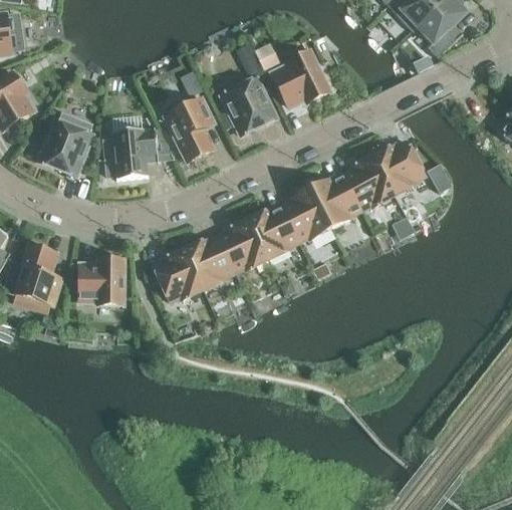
[(415,31),(420,27),(447,0),(395,0),(390,5),(415,31)]
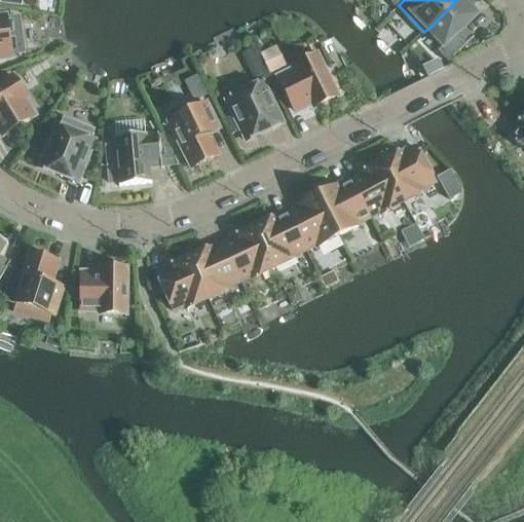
[(457,0),(429,28),(444,43),(440,48),(449,59),(475,34),(468,40),(459,31),(479,12),(473,6),(477,3),(474,0),(457,0)]
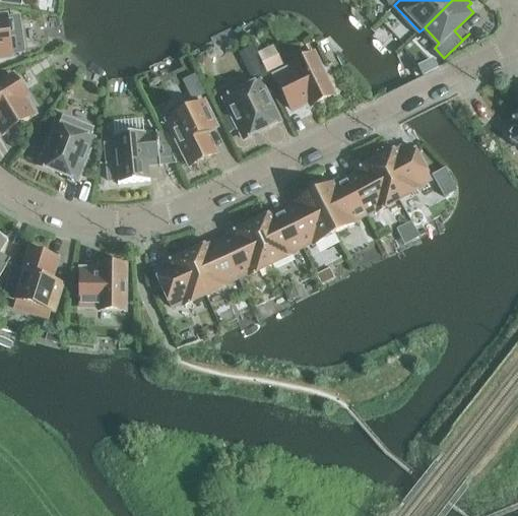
[(0,55),(13,54),(7,12),(0,12),(0,55)]
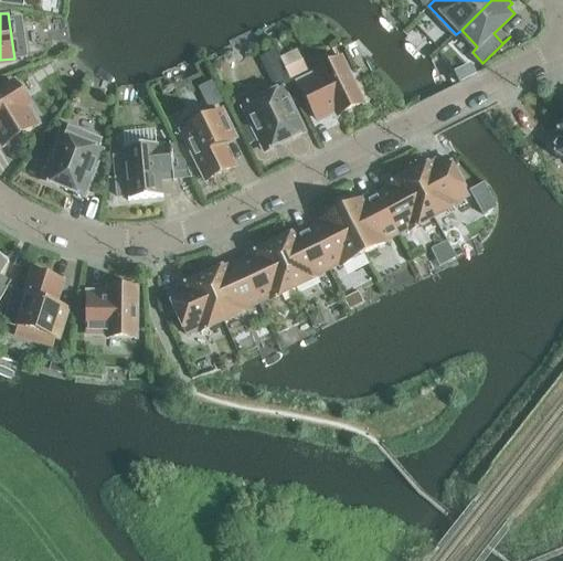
[(291,76),(309,67),(298,46),(280,55),(291,76)]
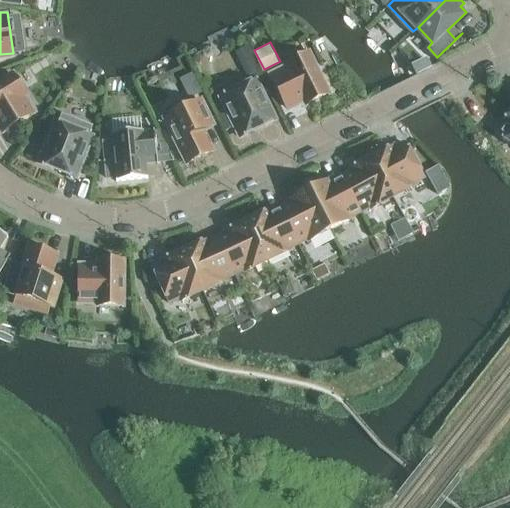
[(249,73),(259,68),(247,44),(237,49),(249,73)]
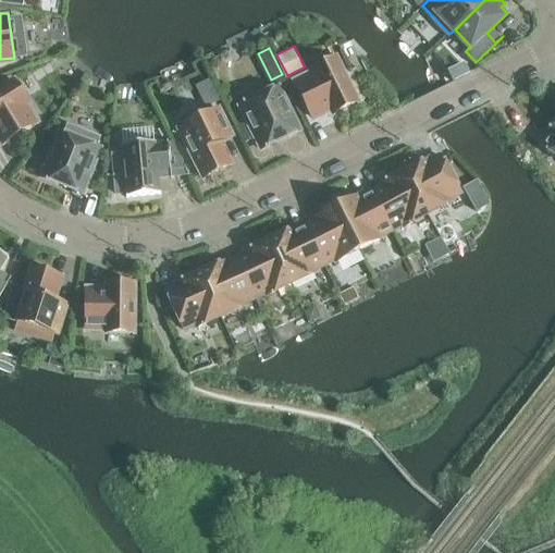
[(338,56),(313,68),(315,70),(297,78),(315,114),(332,106),(334,110),(359,98),(338,56)]
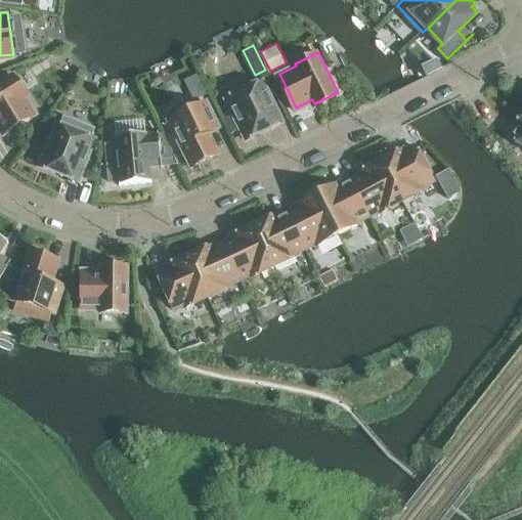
[(0,81),(0,125),(4,132),(36,112),(26,96),(28,95),(14,73),(0,81)]
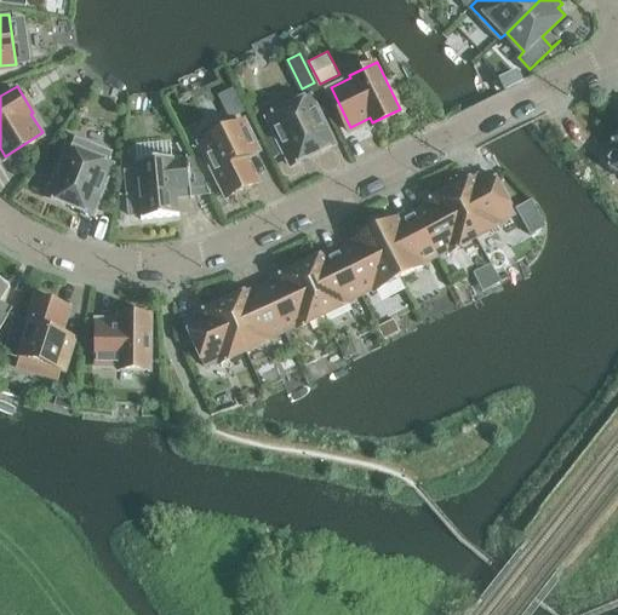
[(313,93),(269,115),(292,162),(336,141),(313,93)]
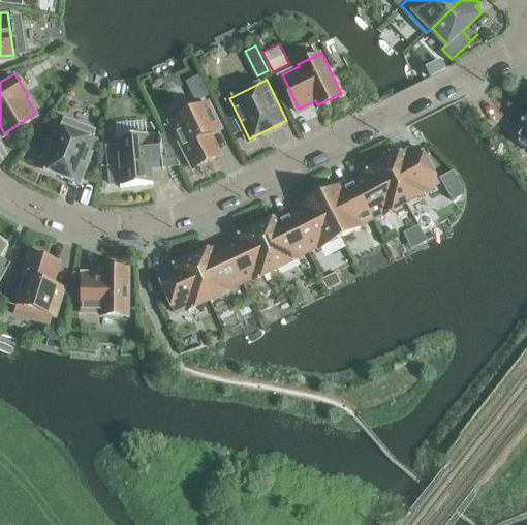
[(194,165),(221,152),(211,132),(222,126),(210,101),(172,120),(194,165)]
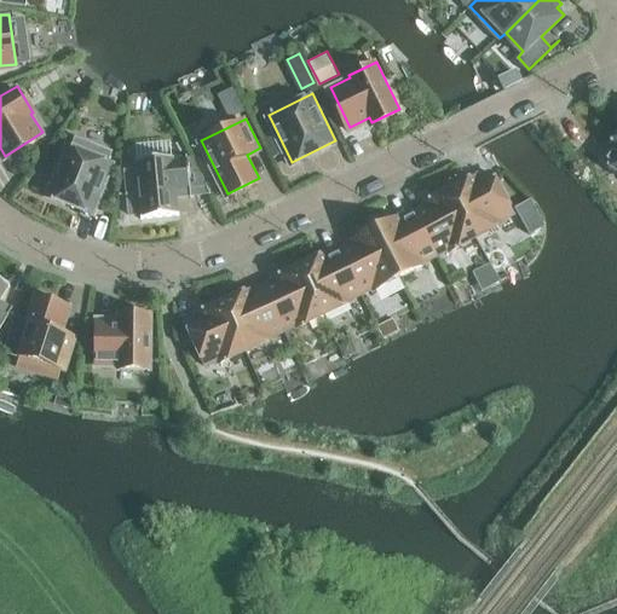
[(68,144),(50,193),(94,210),(114,162),(109,160),(114,149),(78,134),(73,146),(68,144)]
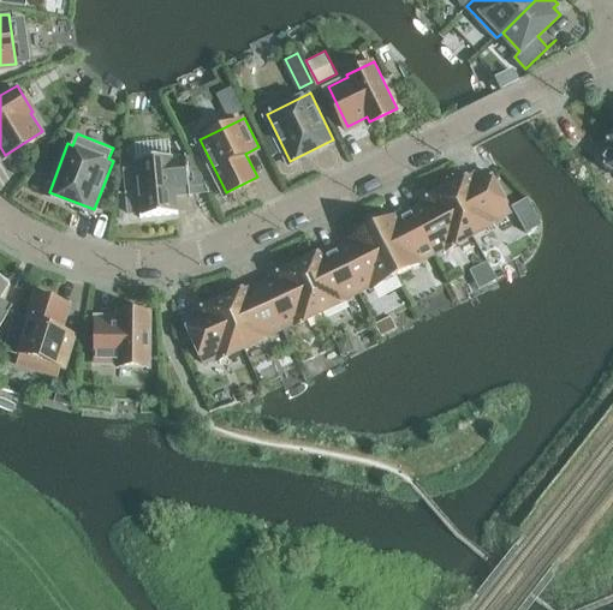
[(601,157),(612,166),(612,136),(607,145),(609,147),(601,157)]
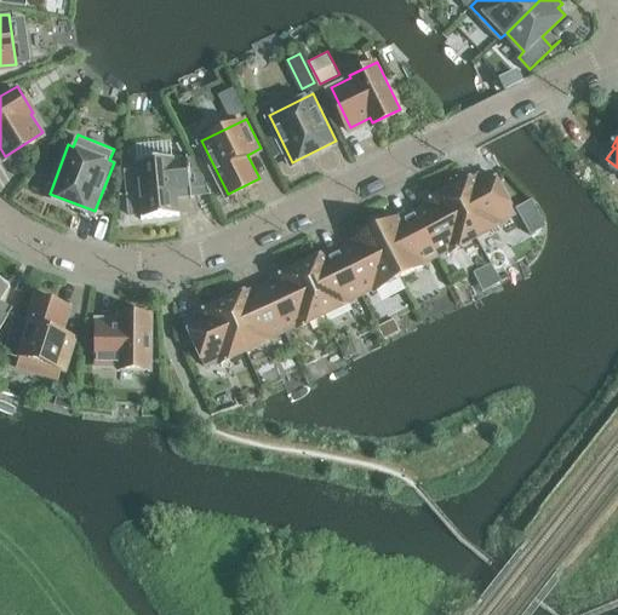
[(136,168),(126,168),(131,212),(142,211),(143,214),(143,216),(181,212),(181,211),(179,211),(178,195),(177,188),(193,185),(209,184),(194,155),(189,155),(189,154),(188,154),(188,155),(176,156),(176,155),(173,155),(139,159),(137,159),(137,160),(138,160),(139,165),(136,166),(136,168)]
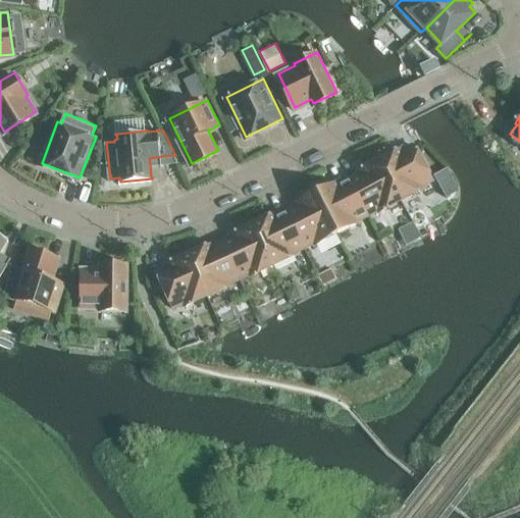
[(423,184),(433,177),(414,143),(404,149),(403,147),(381,158),(402,198),(424,186),(423,184)]
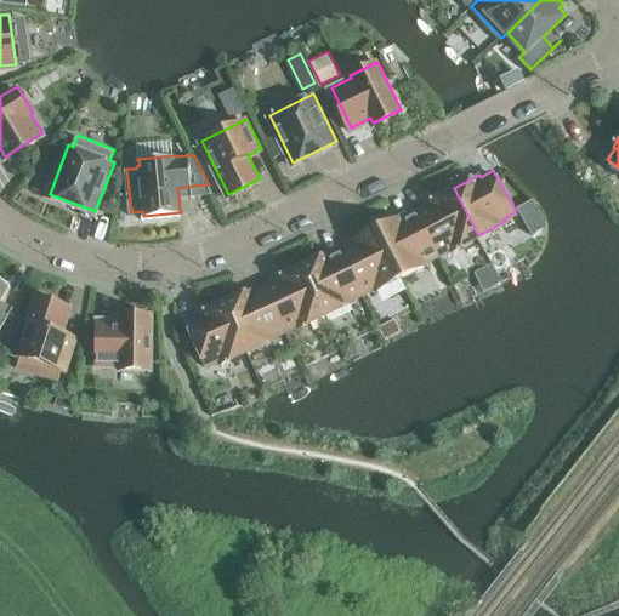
[(427,203),(429,204),(429,205),(418,211),(439,252),(452,246),(453,249),(478,235),(454,188),(427,203)]
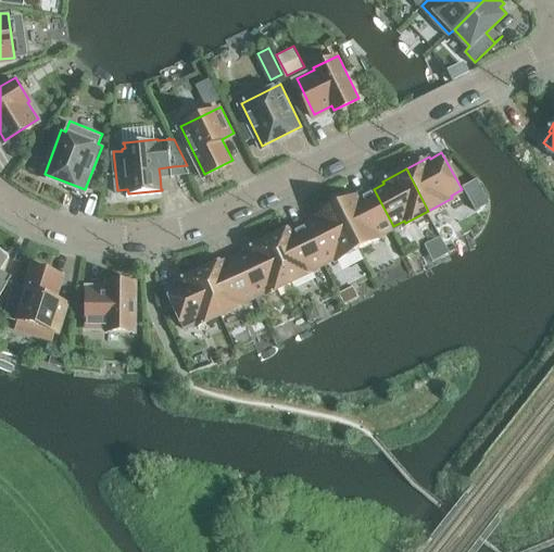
[(481,185),(477,177),(465,184),(469,192),(481,185)]
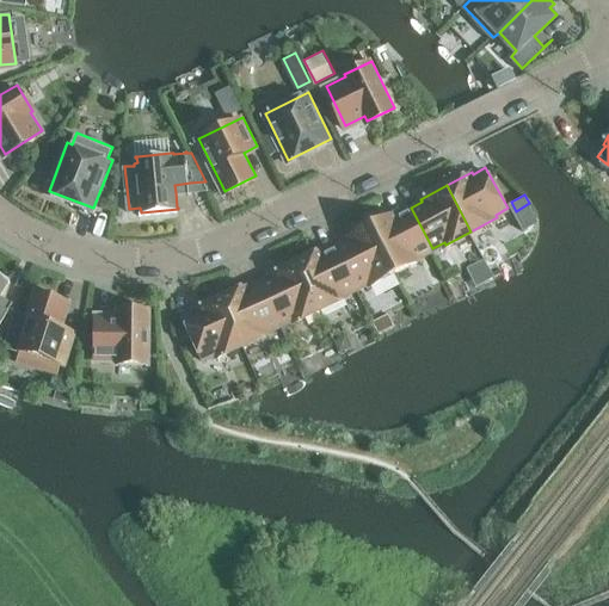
[(399,210),(373,224),(397,270),(423,257),(422,254),(432,248),(411,208),(400,214),(399,210)]
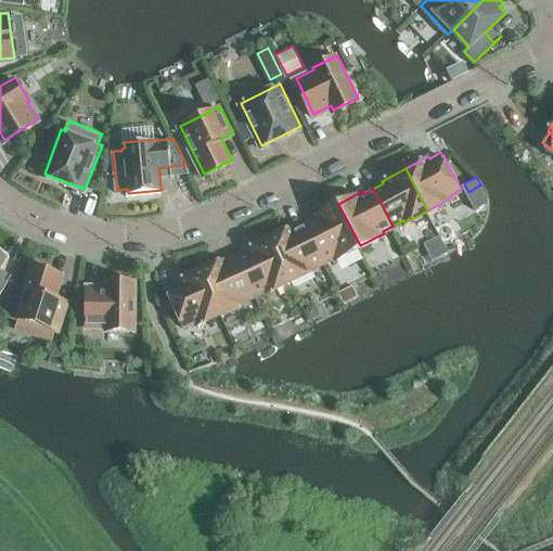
[(324,260),(335,256),(336,258),(360,245),(338,204),(314,216),(316,218),(306,222),(324,260)]
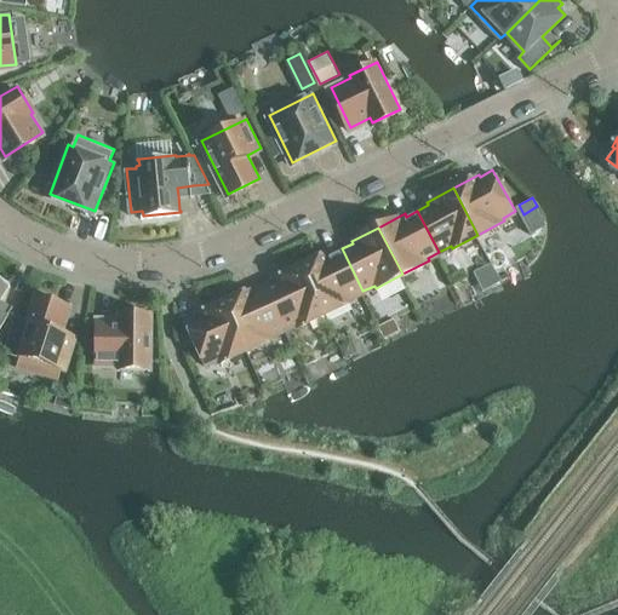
[(330,252),(303,264),(325,312),(353,299),(352,297),(362,291),(342,248),(331,254),(330,252)]
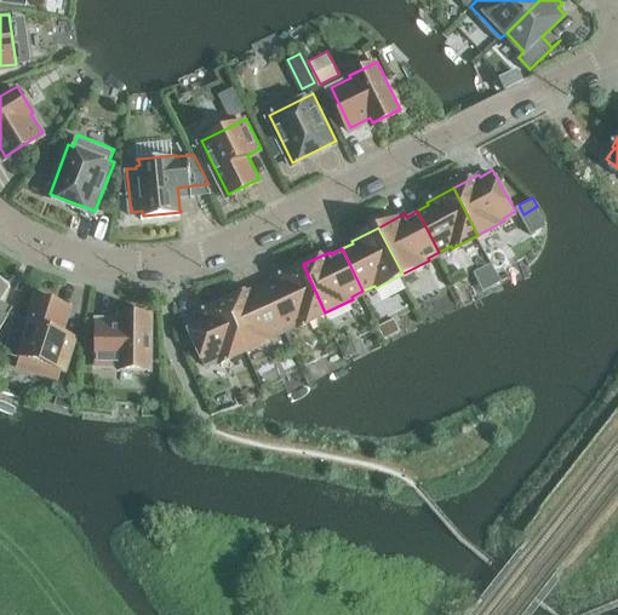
[(278,280),(265,285),(286,328),(297,322),(298,325),(325,312),(303,264),(275,277),(278,280)]
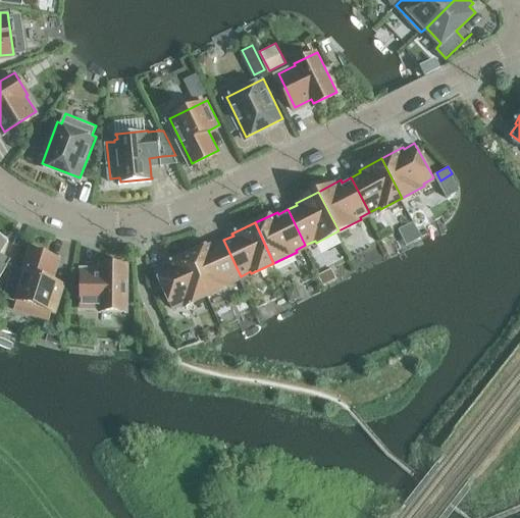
[(0,276),(8,263),(0,258),(0,252),(8,240),(9,240),(9,239),(0,232),(0,276)]
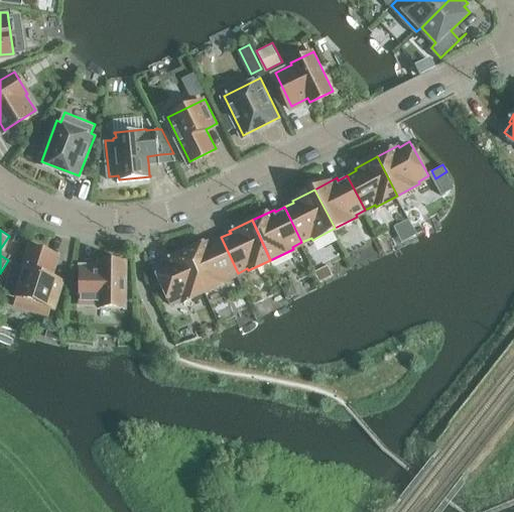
[(211,240),(187,250),(206,290),(229,280),(228,277),(238,273),(221,237),(212,242),(211,240)]
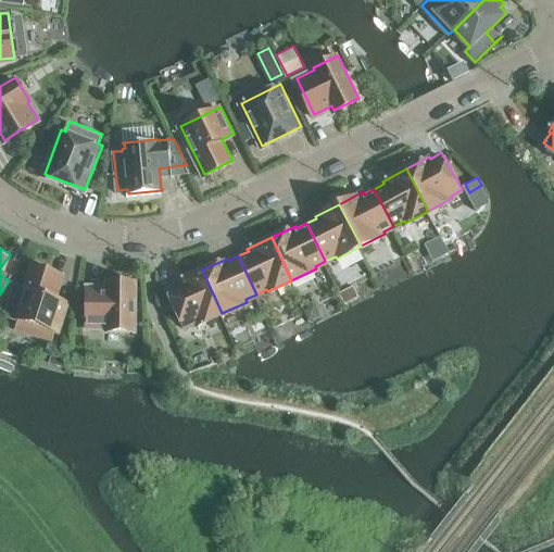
[(15,283),(7,312),(16,315),(20,316),(57,327),(60,328),(68,300),(57,297),(63,274),(33,264),(26,286),(15,283)]
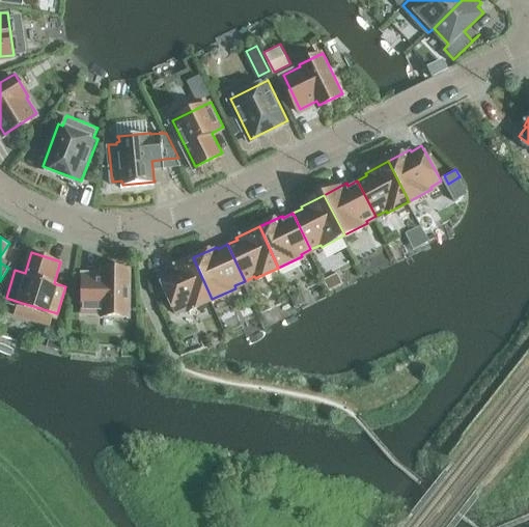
[(177,311),(187,307),(188,306),(189,309),(212,299),(193,257),(170,268),(171,270),(161,274),(177,311)]
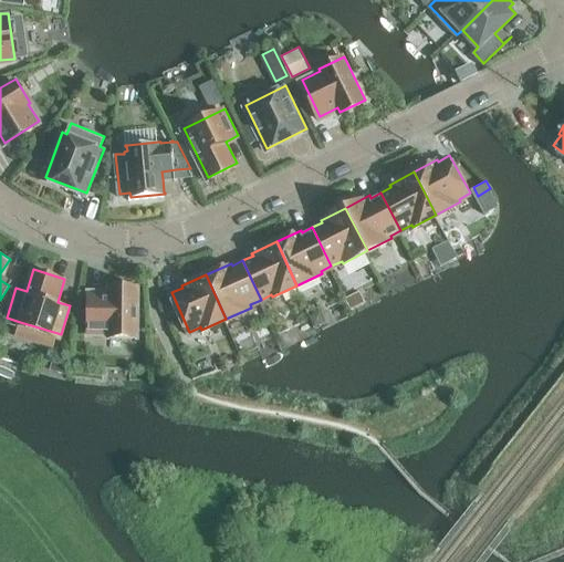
[(110,334),(138,334),(138,285),(110,285),(110,291),(91,291),(90,331),(110,331),(110,334)]
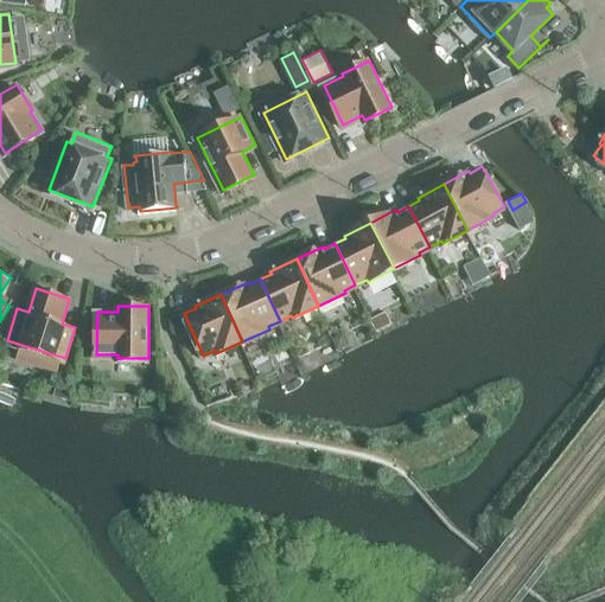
[(332,333),(338,345),(349,340),(343,328),(332,333)]
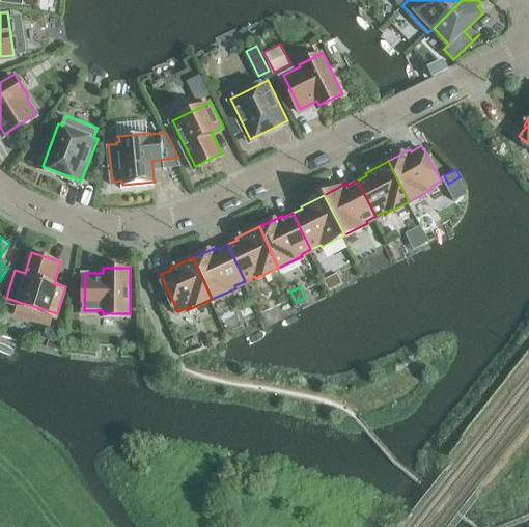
[(62,348),(65,338),(51,334),(48,343),(62,348)]
